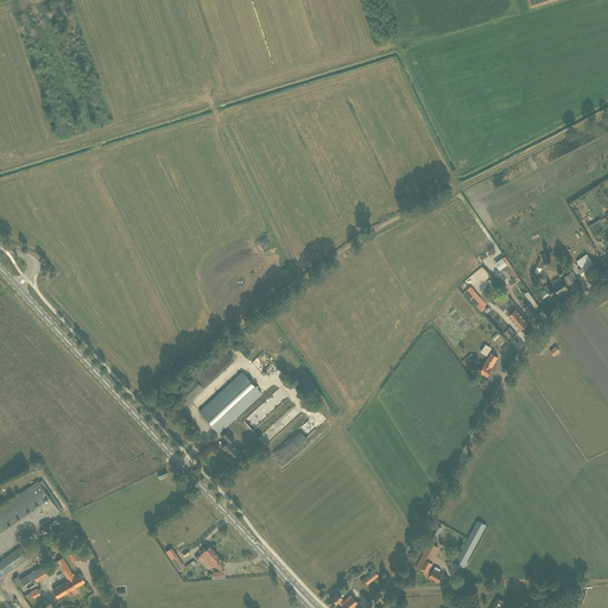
[(595,268),(591,261),(587,254),(577,261),(582,268),(578,270),(583,276),(595,268)]
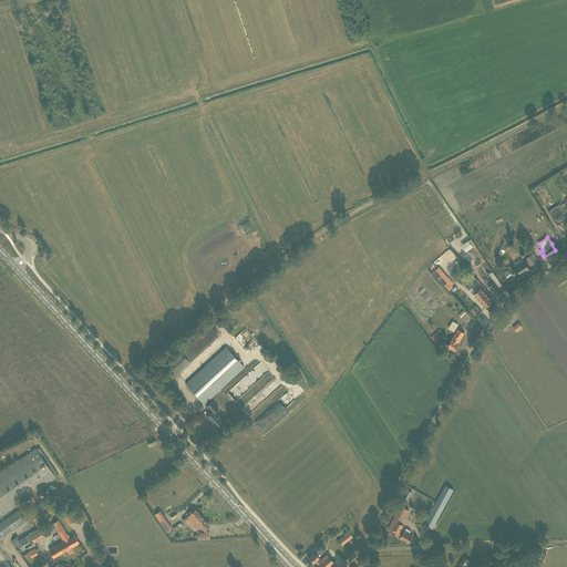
[(243,244),(232,251),(236,259),(248,251),(243,244)]
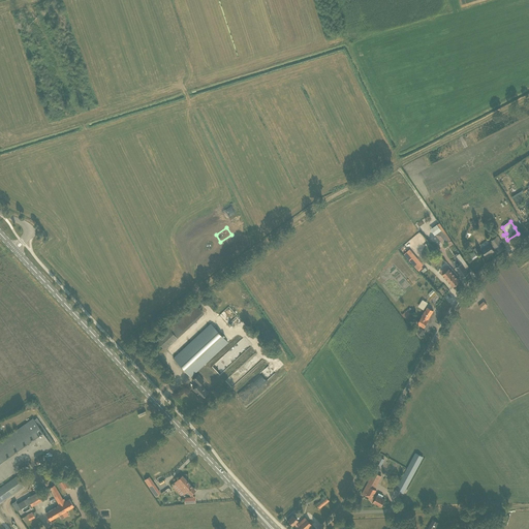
[(450,243),(441,230),(436,235),(444,247),(450,243)]
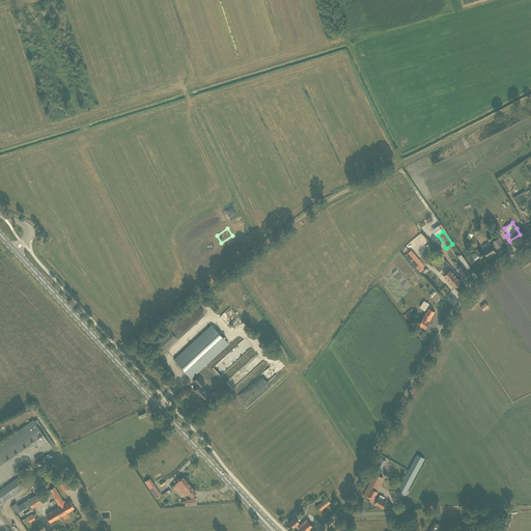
[(491,243),(482,248),(488,257),(499,250),(501,253),(506,250),(501,245),(503,243),(500,238),(494,241),(495,242),(492,244),(491,243)]
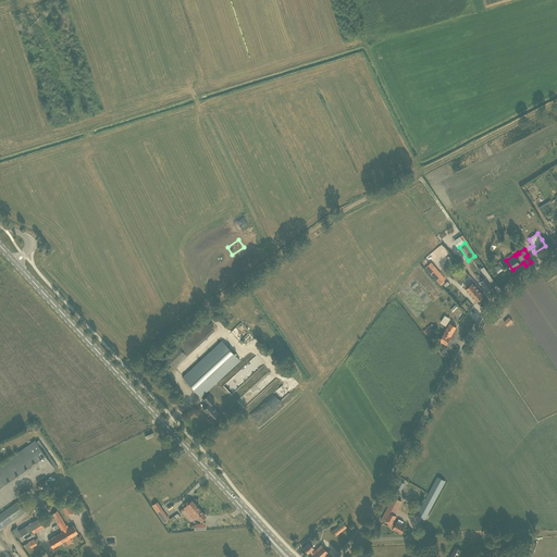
[(503,270),(499,264),(502,263),(500,261),(497,264),(498,267),(494,269),(497,274),(503,270)]
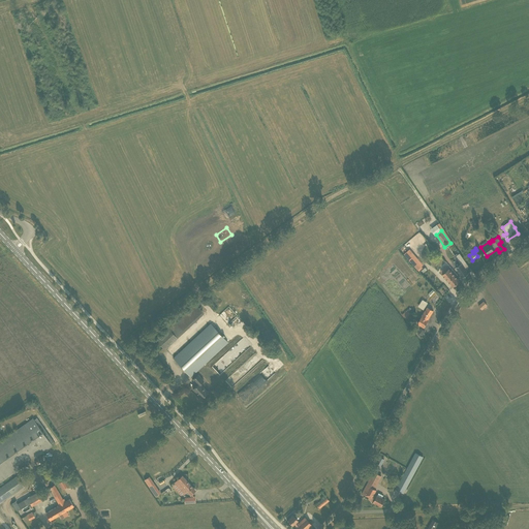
[(460,253),(456,256),(460,265),(456,267),(463,277),(464,276),(465,277),(468,275),(467,274),(468,273),(466,270),(465,269),(465,268),(468,266),(460,253)]
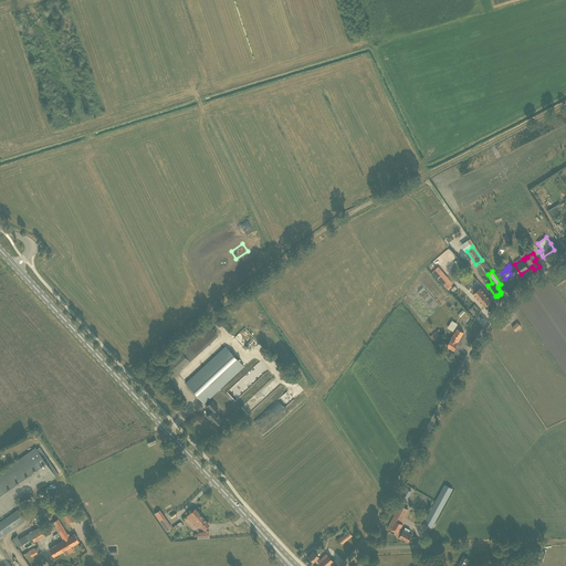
[(437,278),(447,291),(453,286),(443,272),(437,278)]
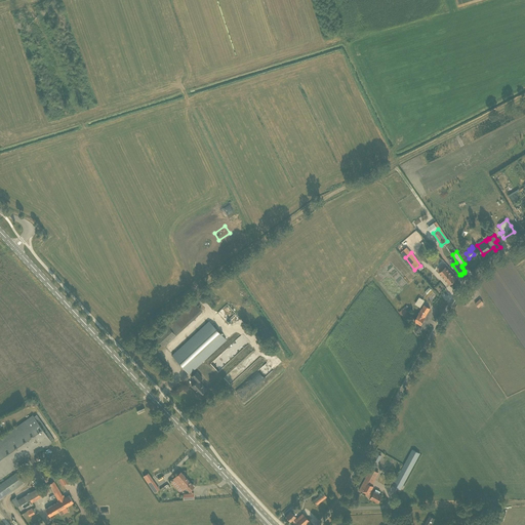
[(443,265),(437,270),(440,273),(439,273),(449,284),(456,279),(446,267),(445,268),(443,265)]
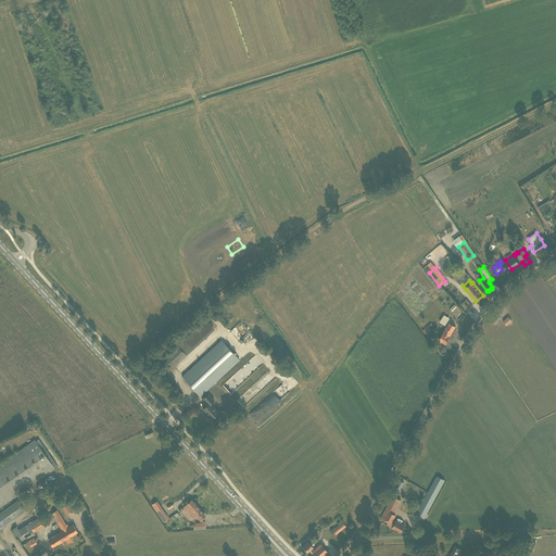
[(444,326),(449,318),(443,314),(439,323),(444,326)]
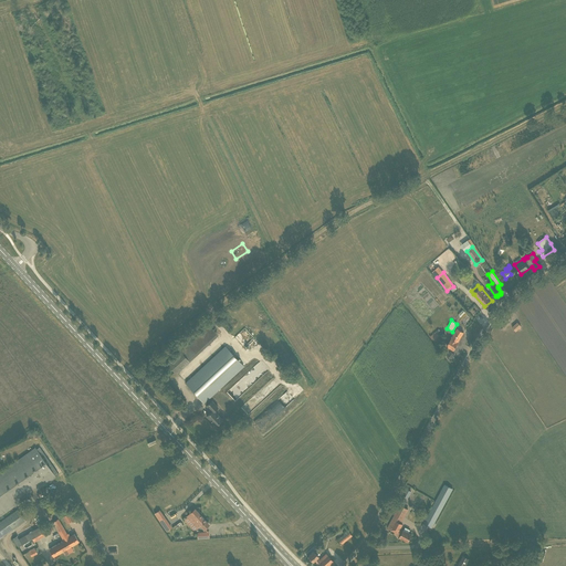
[(463,333),(458,328),(447,346),(453,350),(458,343),(457,343),(463,333)]
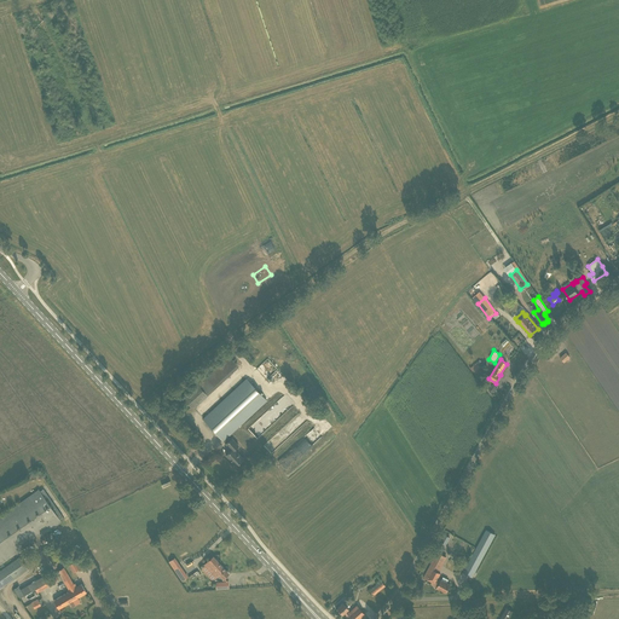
[(470,368),(476,374),(481,368),(478,365),(481,362),(480,360),(476,363),(475,363),(470,368)]
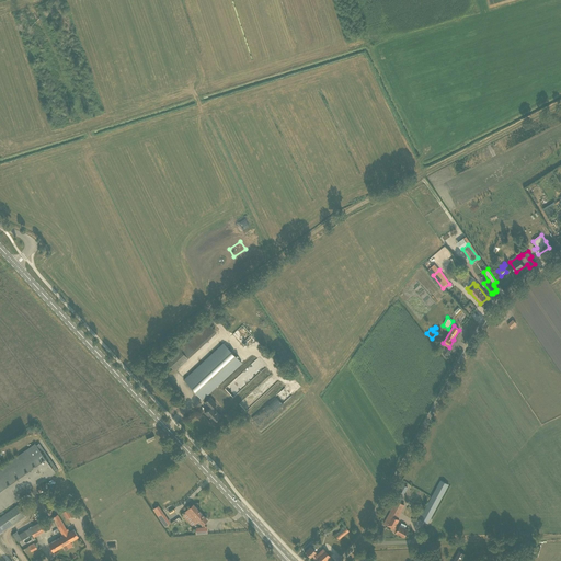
[(202,400),(205,402),(209,397),(207,396),(242,364),(224,343),(183,379),(202,400)]
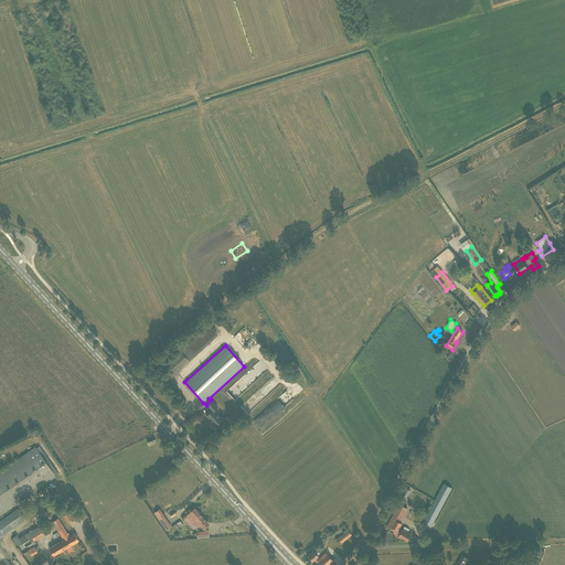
[(189,361),(180,351),(167,363),(177,373),(189,361)]
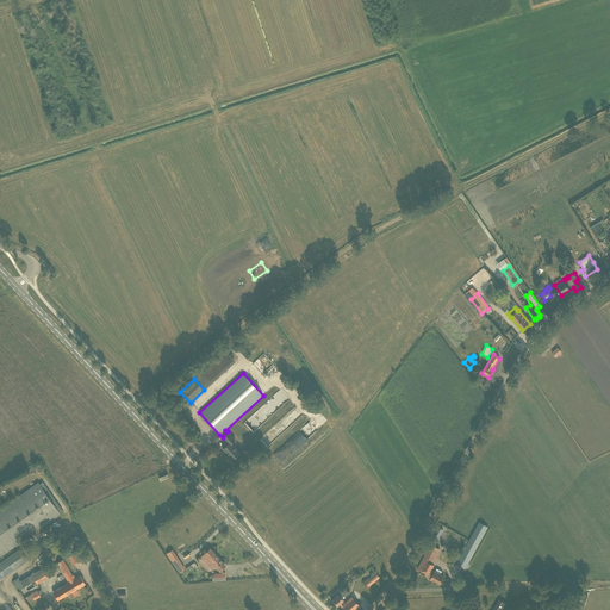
[(228,431),(223,437),(228,443),(222,448),(226,453),(228,452),(232,458),(231,459),(232,459),(240,452),(231,442),(235,439),(228,431)]
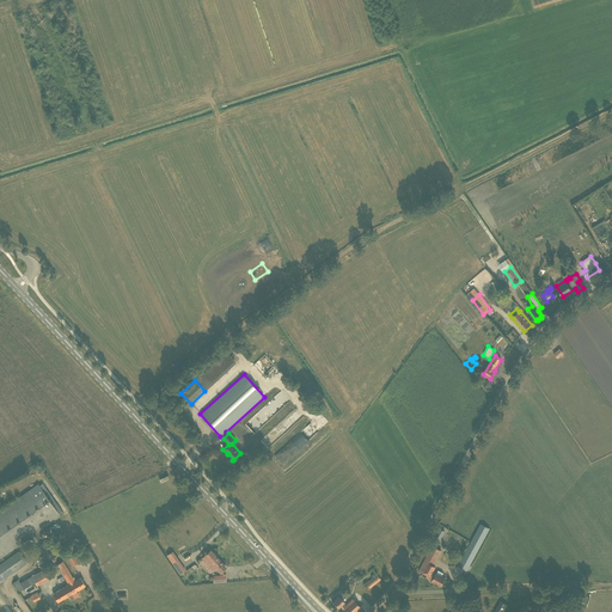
[(0,557),(34,534),(37,540),(43,536),(40,531),(60,515),(38,484),(2,509),(0,507),(0,557)]
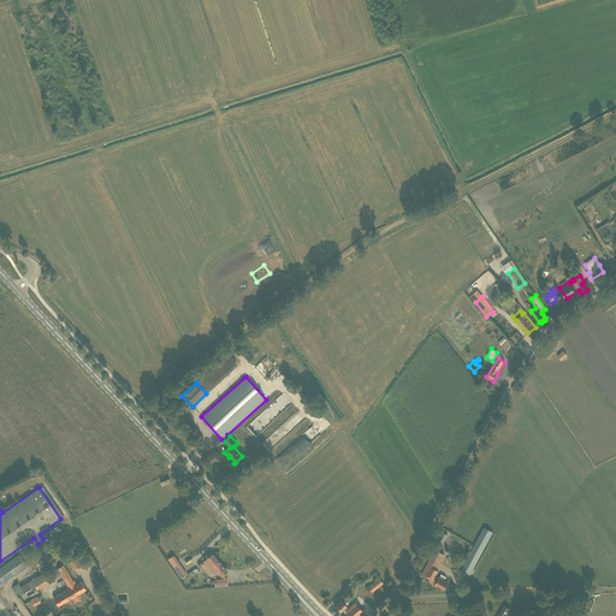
[(232,507),(229,502),(215,514),(219,519),(232,507)]
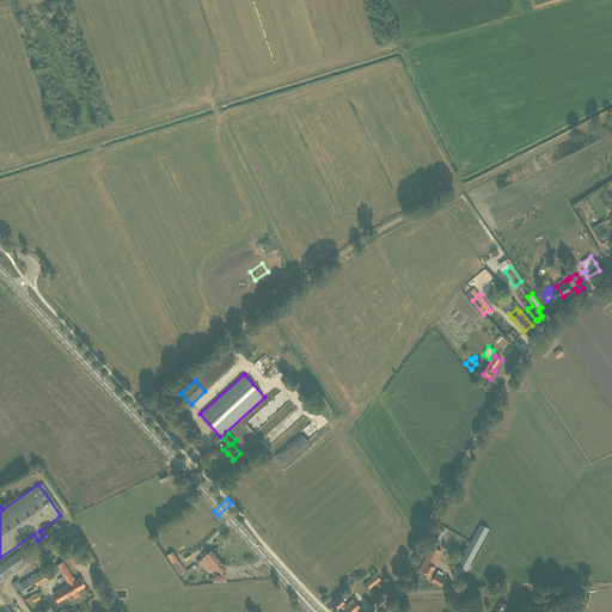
[(466,570),(489,528),(481,524),(461,560),(457,557),(454,563),(466,570)]
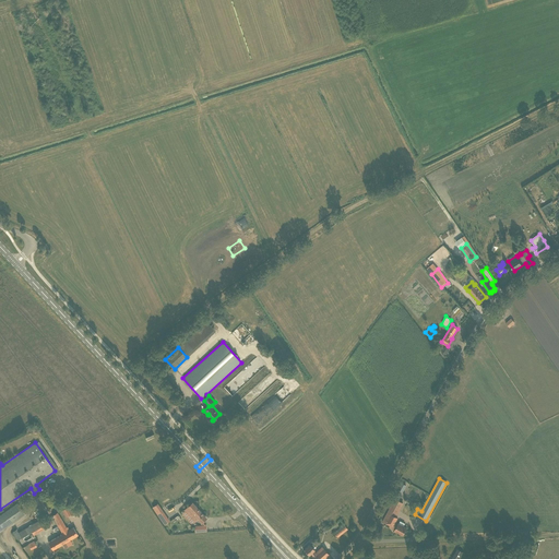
[(400,499),(405,485),(400,483),(393,497),(400,499)]
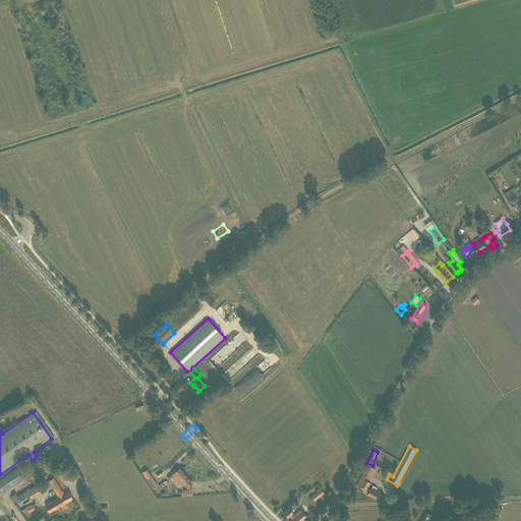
[(375,469),(367,465),(357,485),(365,489),(364,491),(368,494),(368,495),(369,495),(369,496),(370,497),(371,496),(375,499),(379,493),(371,488),(370,489),(368,487),(370,482),(368,481),(375,469)]
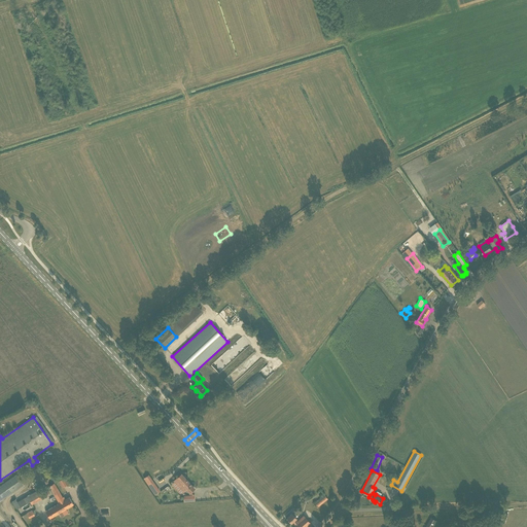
[(0,500),(24,485),(16,475),(0,486),(0,500)]
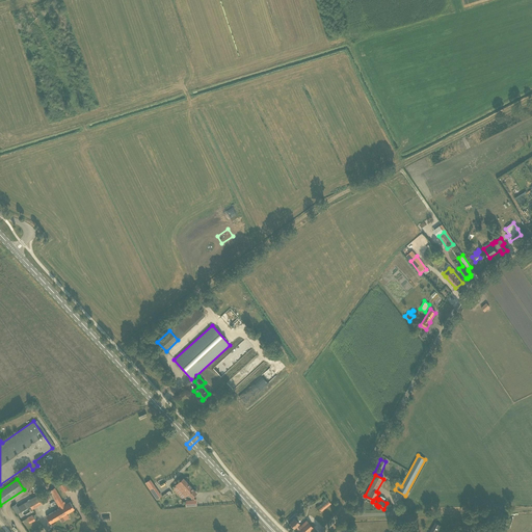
[(63,493),(69,489),(73,486),(70,479),(59,485),(63,493)]
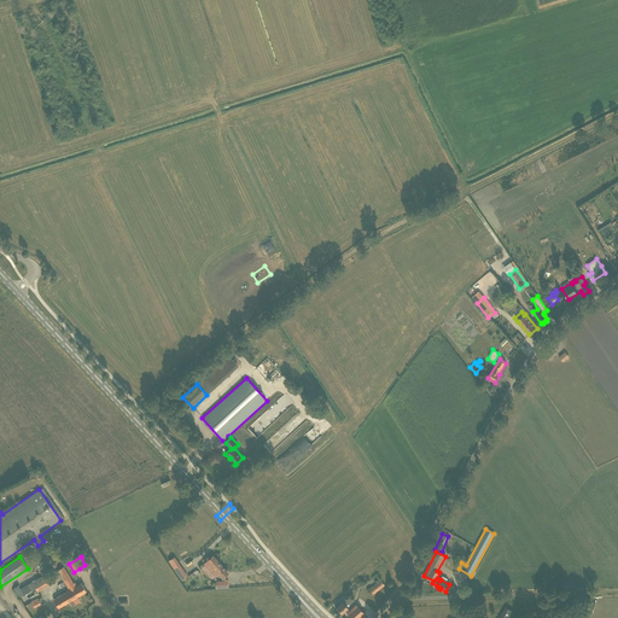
[(181,581),(188,576),(174,557),(168,560),(181,581)]
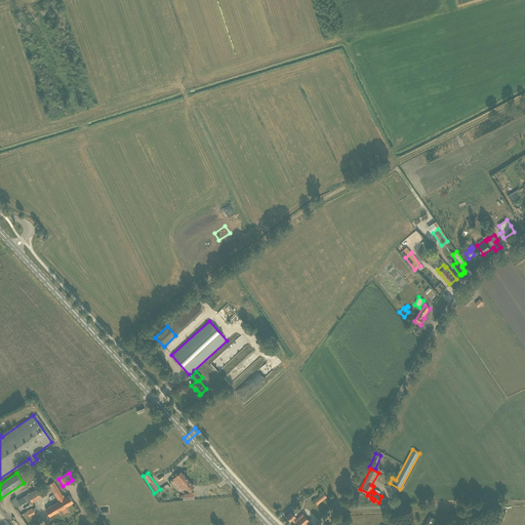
[(173,479),(172,481),(176,486),(175,487),(177,488),(187,480),(180,473),(173,479)]
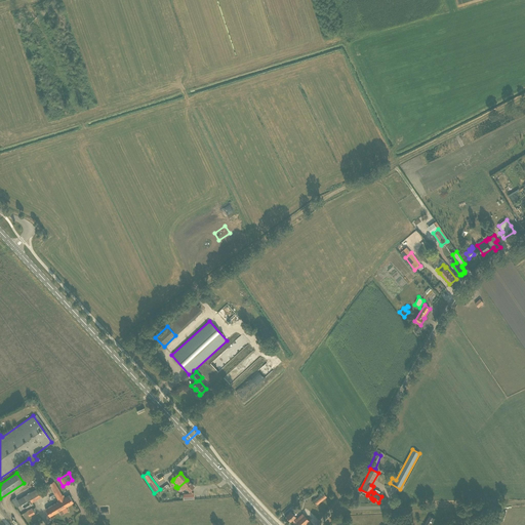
[(187,480),(177,488),(180,492),(184,489),(184,490),(187,487),(190,490),(194,487),(187,480)]
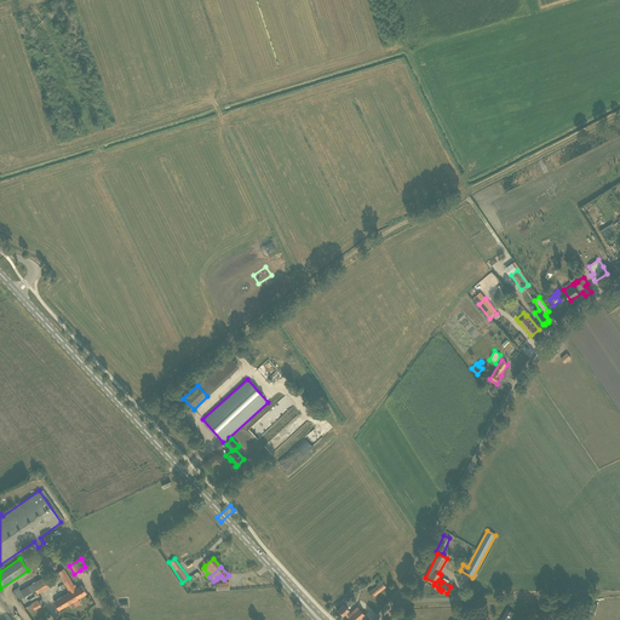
[(53,602),(58,610),(87,593),(81,585),(75,589),(63,568),(58,572),(70,592),(53,602)]
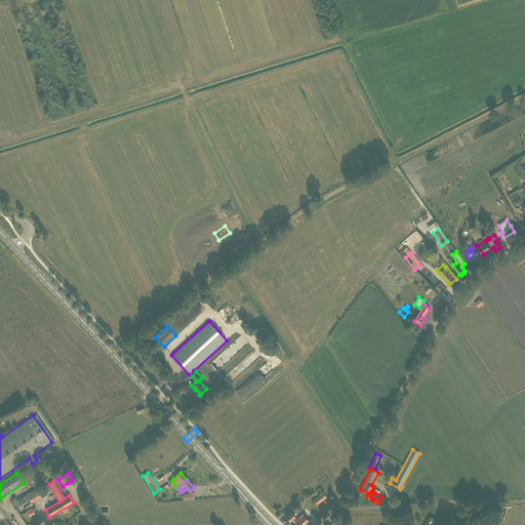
[(48,491),(45,486),(36,490),(35,489),(17,499),(15,497),(12,499),(16,508),(30,499),(31,501),(48,491)]
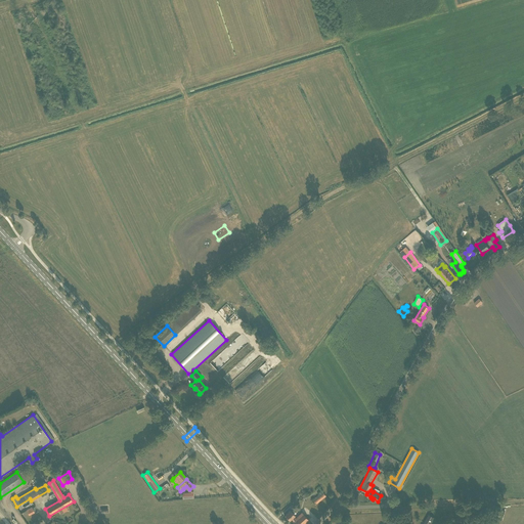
[(325,495),(322,492),(312,500),(315,505),(325,495)]
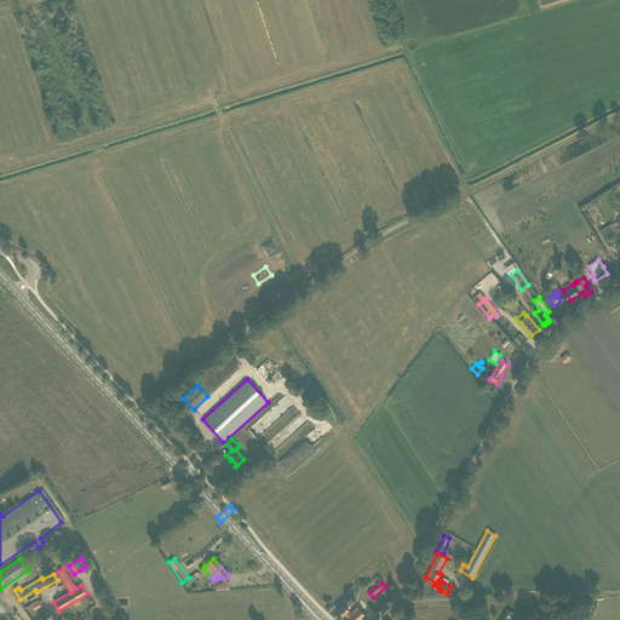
[(350,619),(360,619),(366,615),(357,607),(350,614),(348,612),(349,609),(344,604),(337,609),(343,615),(345,614),(350,619)]
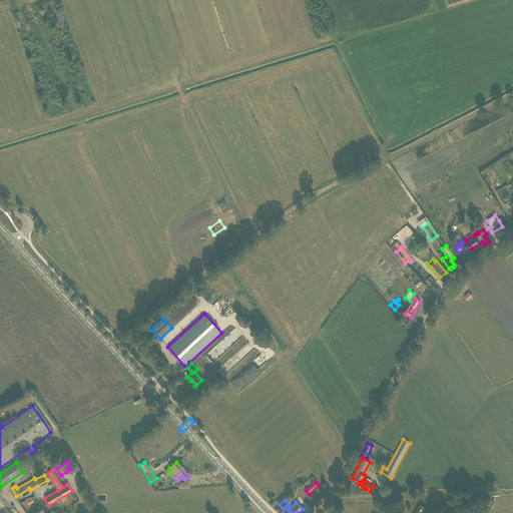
[(420,504),(417,508),(414,512),(421,512),(425,507),(420,504)]
